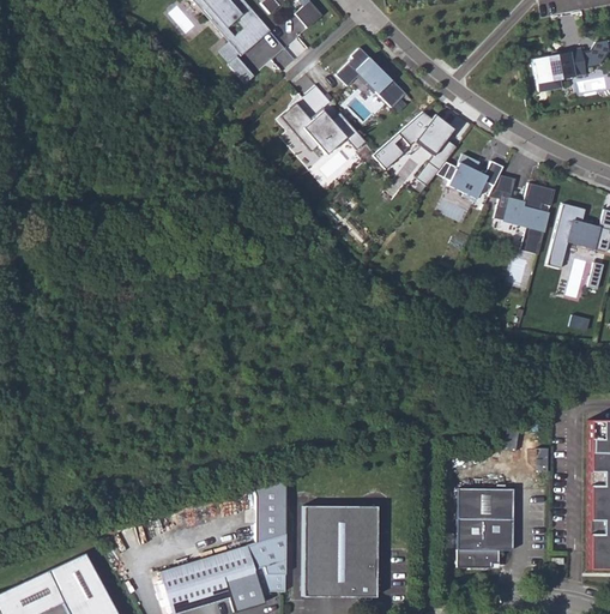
[(251,25),(259,17),(243,0),(192,0),(194,1),(195,0),(204,10),(209,5),(228,28),(242,16),(251,25)]
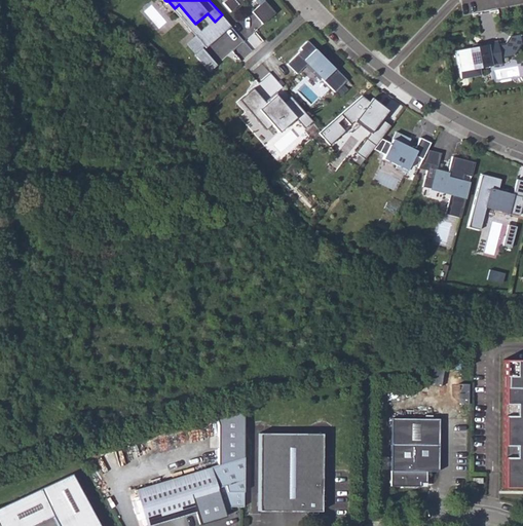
[(222,14),(215,22),(208,13),(195,24),(179,4),(175,8),(167,0),(166,1),(197,35),(187,44),(196,54),(203,48),(206,46),(208,48),(232,27),(222,14)]
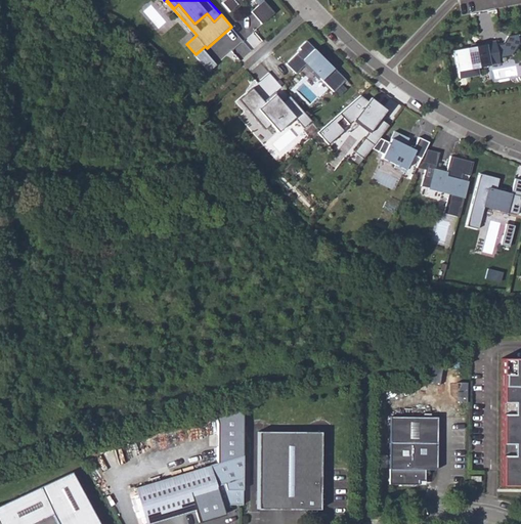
[(223,0),(222,1),(230,10),(242,0),(223,0)]
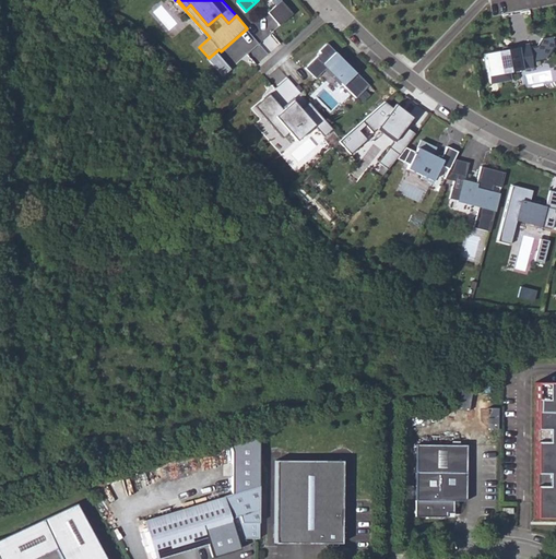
[(293,12),(282,0),(280,0),(275,4),(268,11),(280,24),(293,12)]
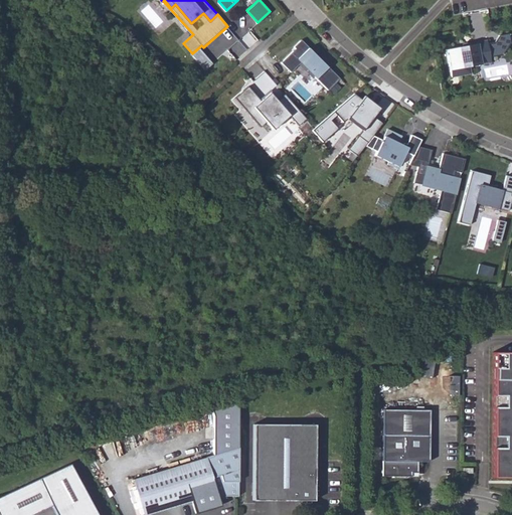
[(464,45),(447,48),(452,76),(472,72),(470,65),(492,61),(491,56),(503,53),(511,42),(509,32),(504,33),(500,34),(494,41),(488,42),(488,41),(473,43),(473,41),(463,43),(464,45)]
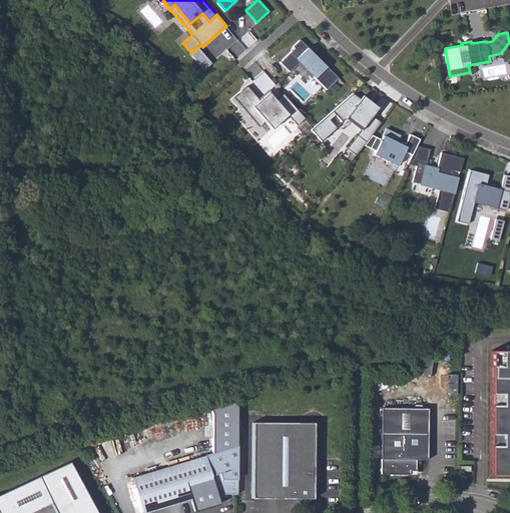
[(294,51),(282,63),(292,72),(302,62),(317,75),(315,77),(329,90),(340,78),(302,40),(295,47),(297,50),(295,52),(294,51)]
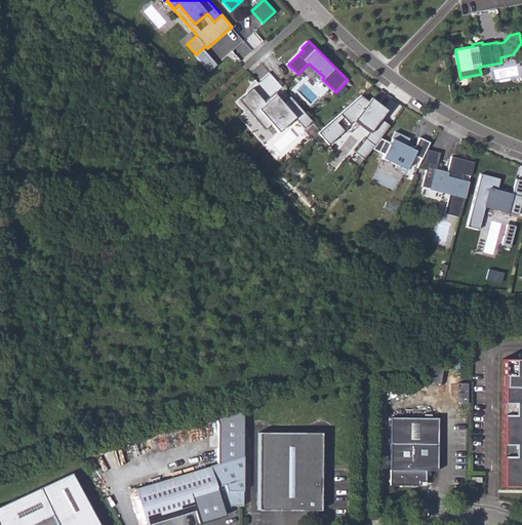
[(218,66),(203,48),(196,54),(211,72),(218,66)]
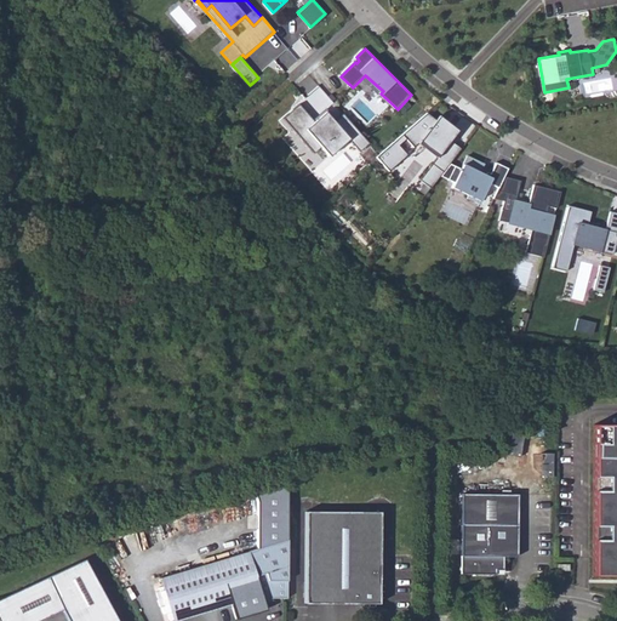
[(370,142),(343,113),(335,120),(326,110),(314,120),(300,102),(284,117),(313,151),(321,146),(329,155),(349,138),(360,151),(370,142)]
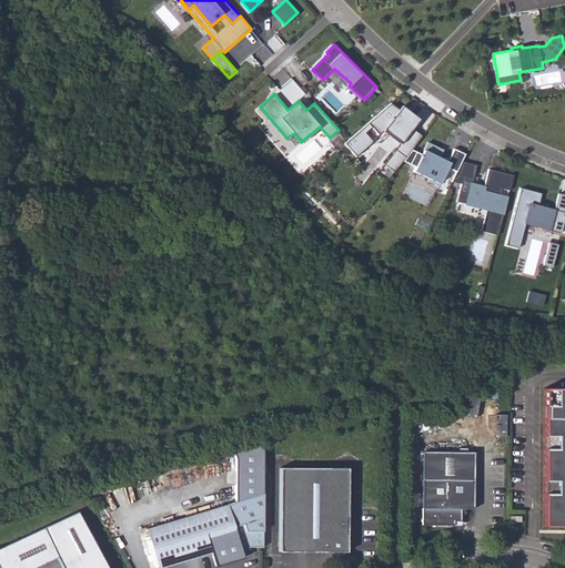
[(400,108),(391,101),(344,142),(356,155),(373,140),(365,131),(372,125),(379,133),(384,129),(401,141),(402,141),(413,127),(417,121),(400,108)]
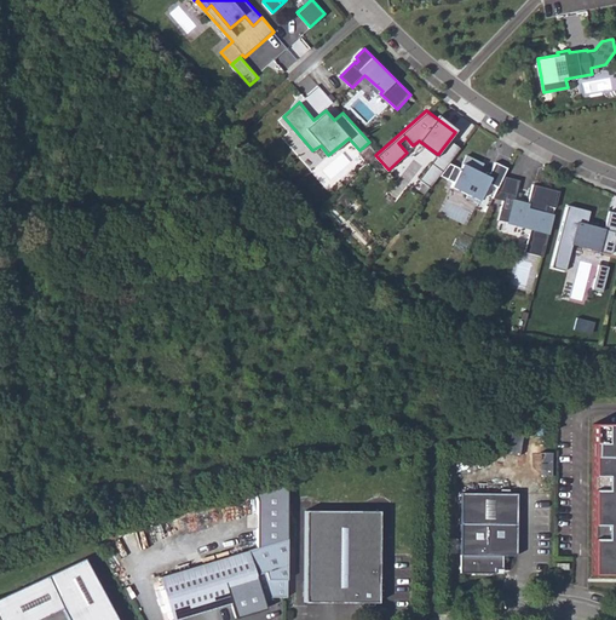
[(438,114),(436,118),(455,132),(458,128),(438,114)]
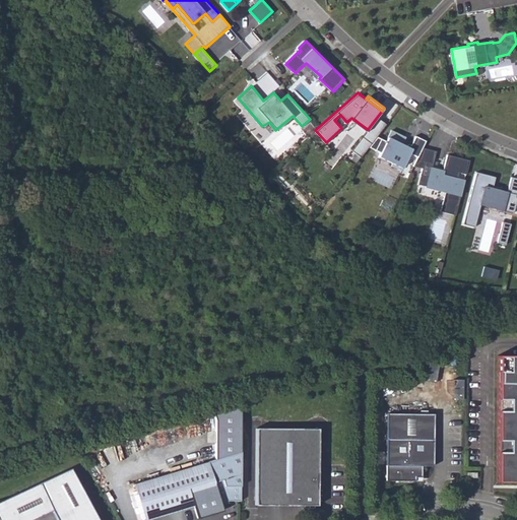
[(387,123),(378,116),(368,129),(367,129),(363,135),(372,142),(377,135),(387,123)]
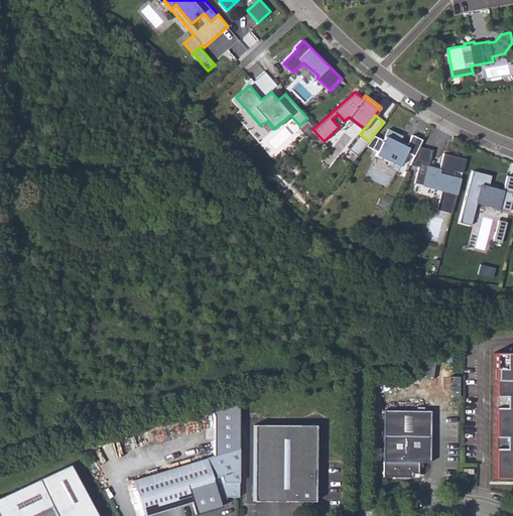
[(369,141),(366,145),(378,150),(376,154),(389,161),(388,163),(398,167),(406,151),(414,154),(419,145),(422,138),(412,134),(408,143),(404,141),(403,144),(399,142),(402,135),(388,128),(383,139),(374,134),(369,141)]
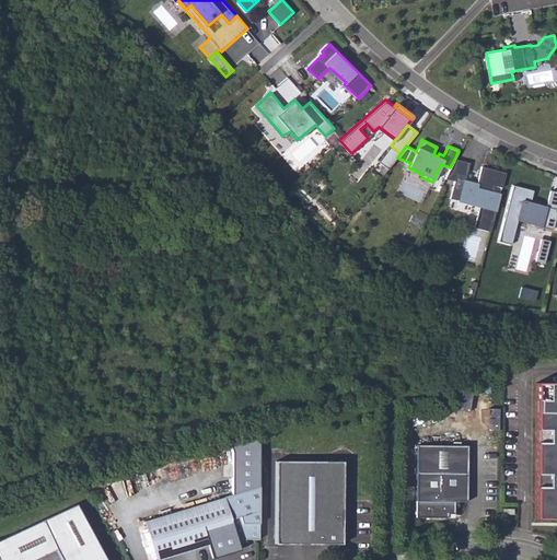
[(401,153),(391,146),(379,161),(390,168),(397,158),(401,153)]
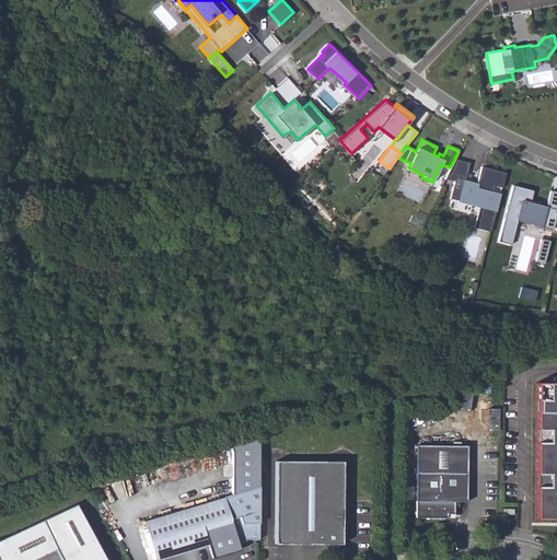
[(450,167),(449,170),(467,174),(471,161),(455,158),(450,167)]
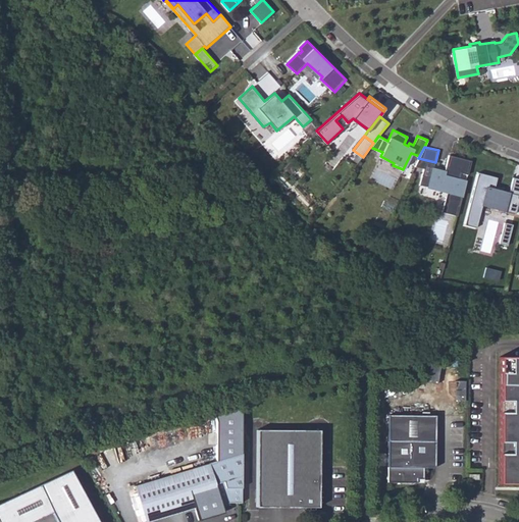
[(418,158),(415,165),(424,167),(422,174),(430,176),(428,186),(448,191),(443,211),(458,214),(472,160),(450,154),(445,170),(433,167),(435,162),(418,158)]
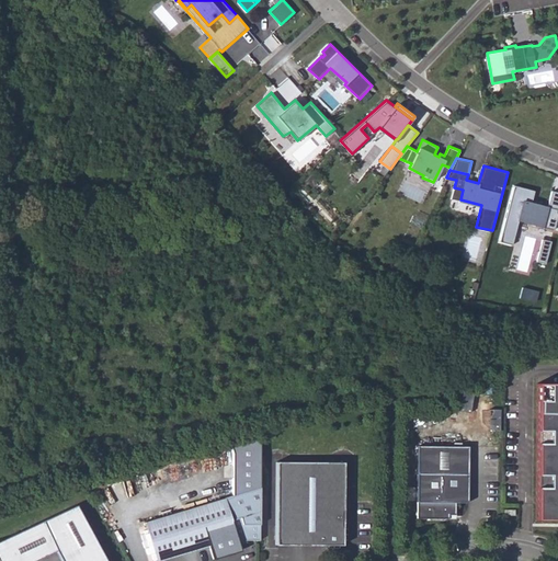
[(535,190),(514,184),(500,240),(512,243),(519,219),(554,228),(557,217),(557,191),(553,190),(548,206),(532,202),(535,190)]
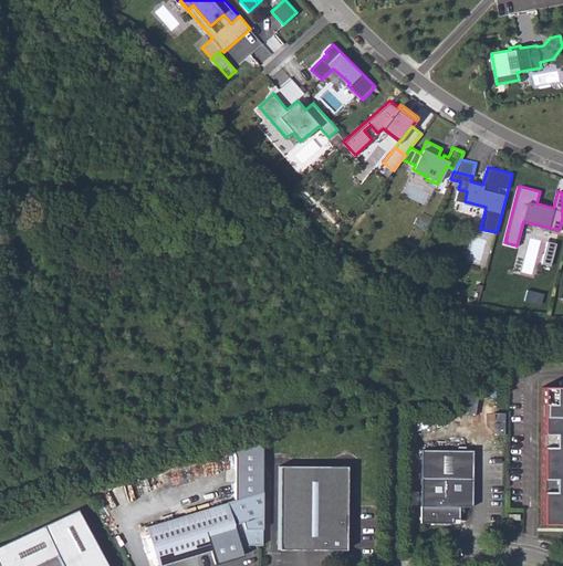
[(467,191),(458,189),(452,201),(465,201),(467,191)]
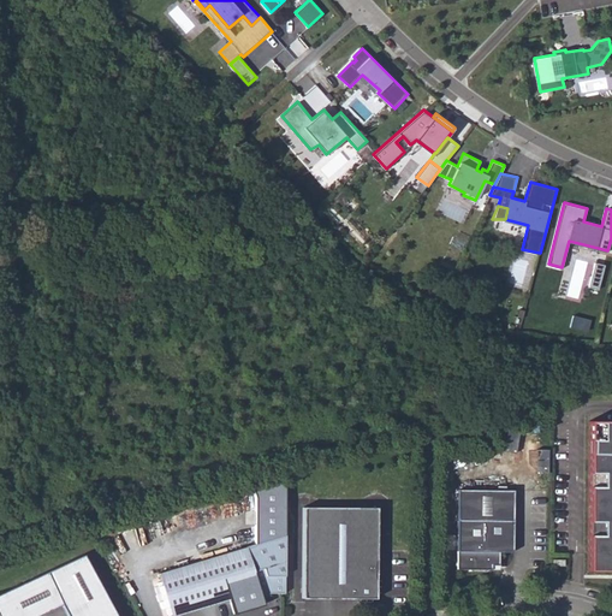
[(605,264),(595,261),(588,286),(598,289),(605,264)]
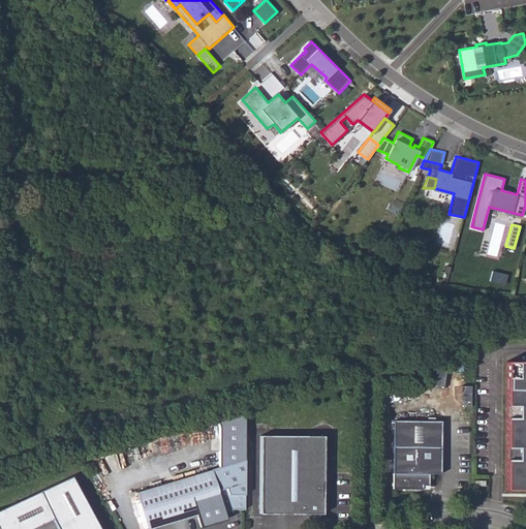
[(506,274),(492,270),(490,279),(504,283),(506,274)]
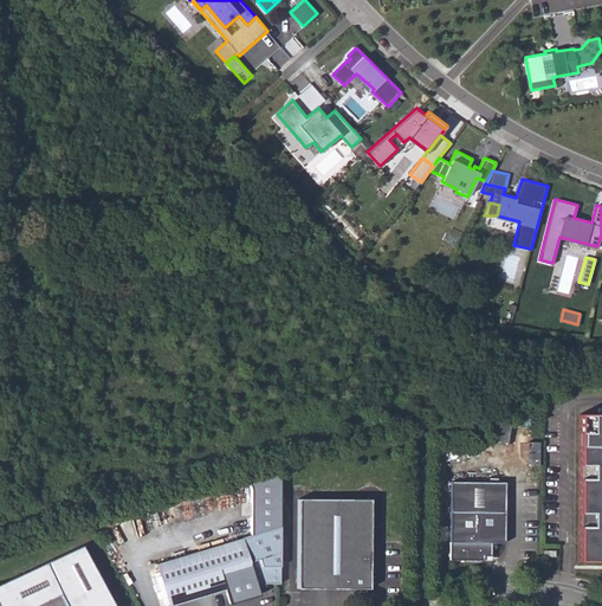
[(601,416),(583,416),(582,561),(601,561),(601,416)]
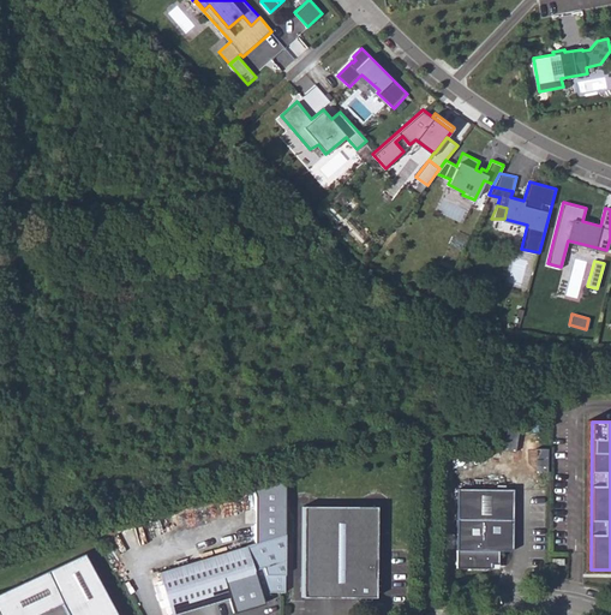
[(515,488),(460,488),(460,567),(493,567),(493,563),(502,563),(502,550),(515,550),(515,488)]
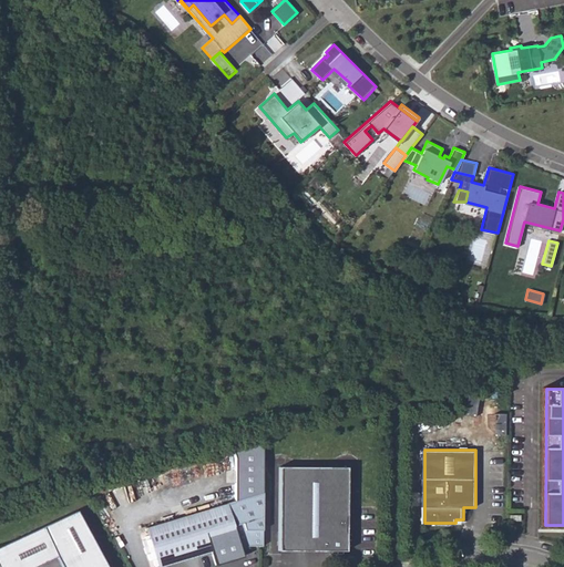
[(350,467),(283,466),(282,550),(349,550),(350,467)]
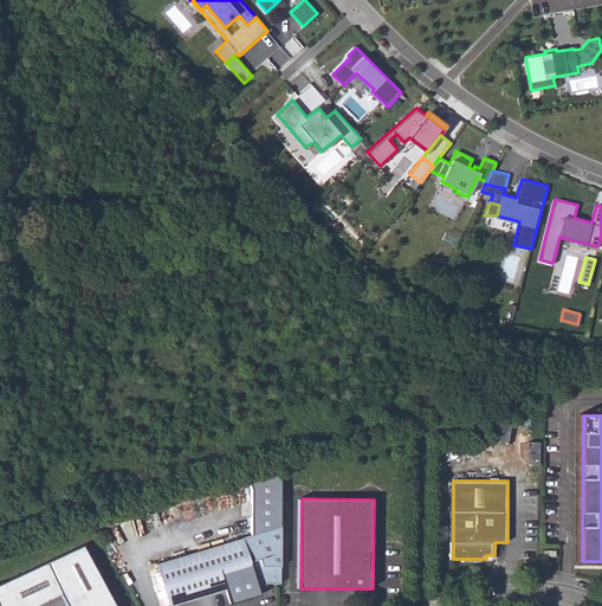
[(245,535),(159,562),(172,605),(228,587),(233,601),(263,593),(245,535)]
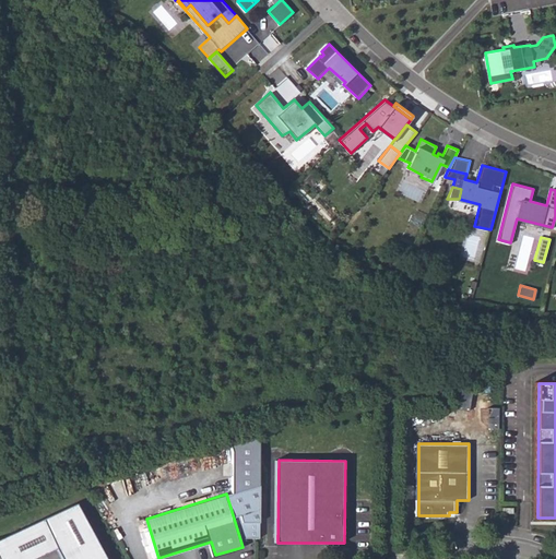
[(108,558),(79,503),(0,538),(0,558),(35,558),(59,548),(63,558),(108,558)]
